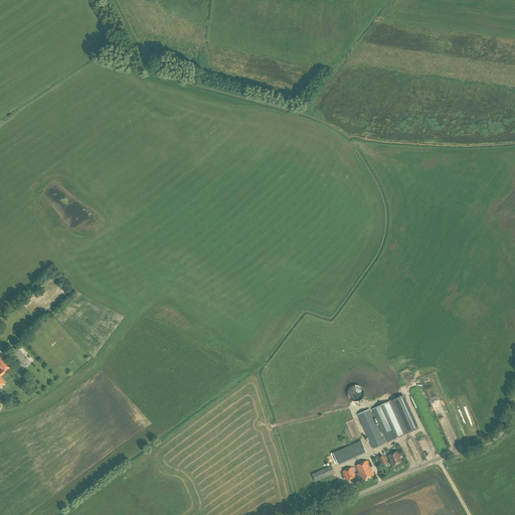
[(21,372),(31,363),(17,348),(7,357),(21,372)]
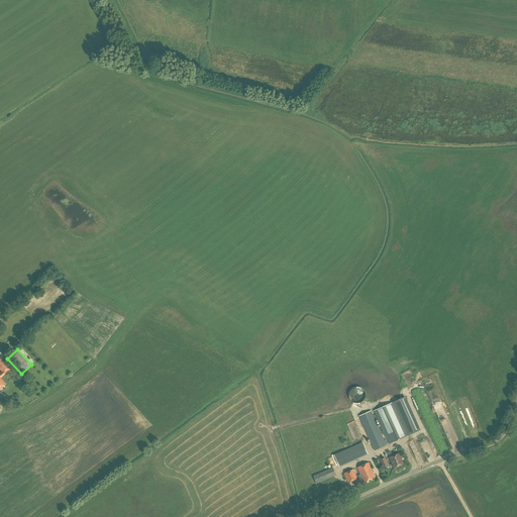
[(0,373),(0,388),(5,384),(1,380),(2,379),(1,378),(11,369),(0,356),(0,370),(2,372),(0,373)]
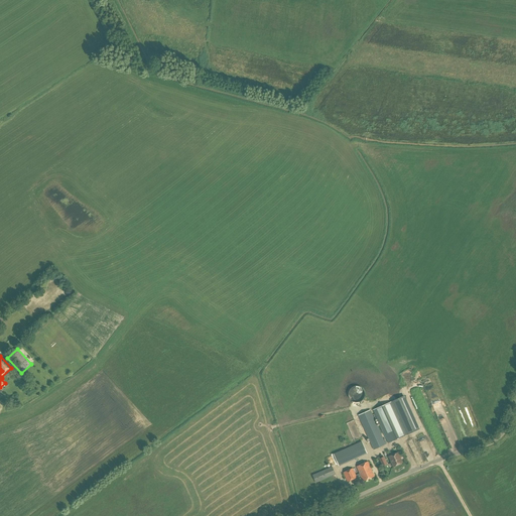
[(388,443),(407,434),(419,429),(405,396),(373,410),(388,443)]
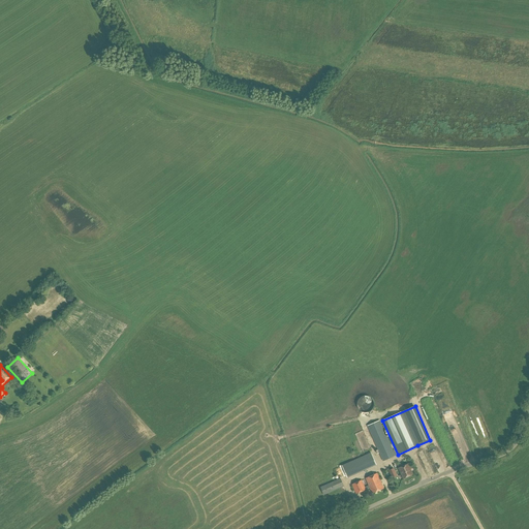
[(435,429),(442,427),(440,418),(433,421),(435,429)]
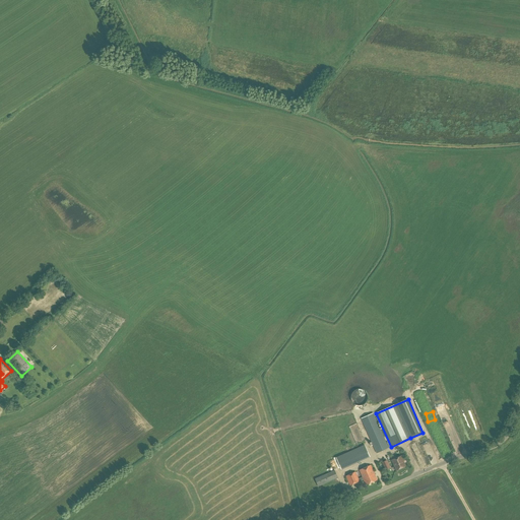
[(377,453),(388,448),(374,415),(373,413),(362,418),(363,420),(377,453)]
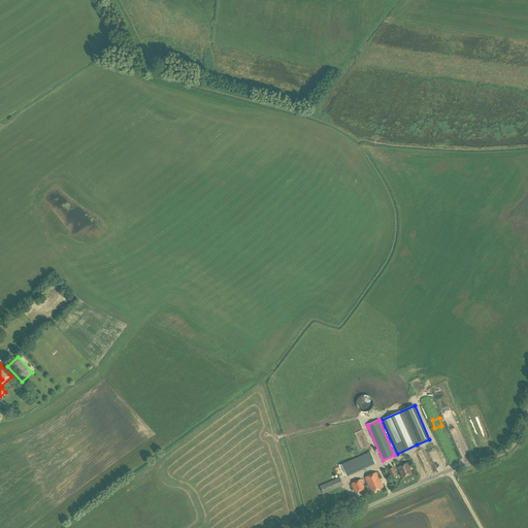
[(341,462),(347,474),(376,463),(364,430),(357,433),(364,453),(341,462)]
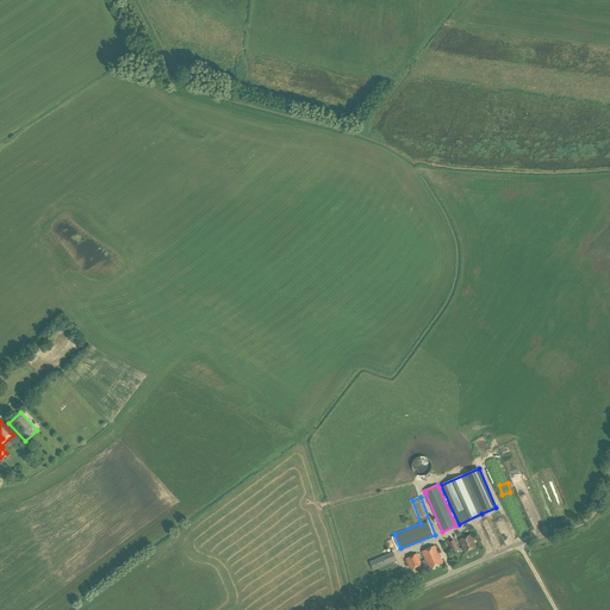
[(465,552),(475,547),(472,539),(471,535),(460,540),(465,552)]
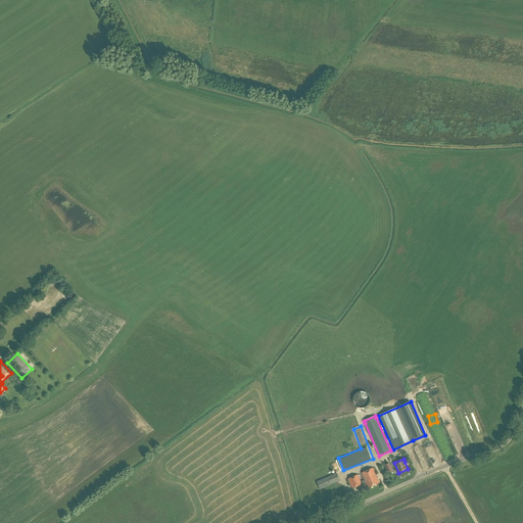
[(379,483),(373,468),(362,473),(365,480),(361,481),(358,475),(348,479),(352,488),(362,484),(366,482),(368,488),(379,483)]
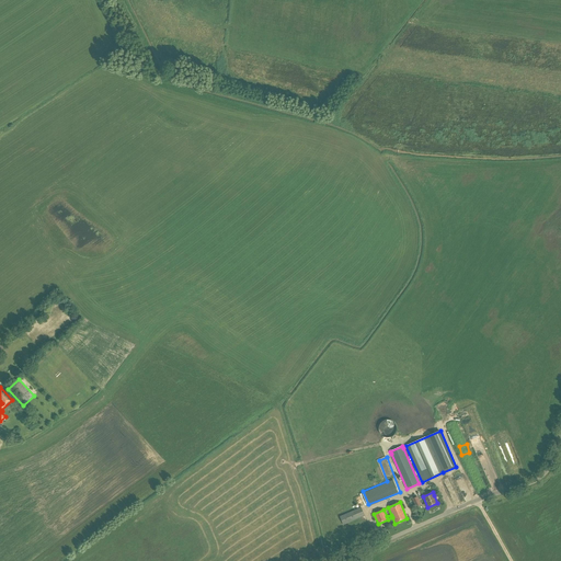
[(343,525),(350,523),(365,516),(361,507),(345,514),(340,517),(343,525)]
